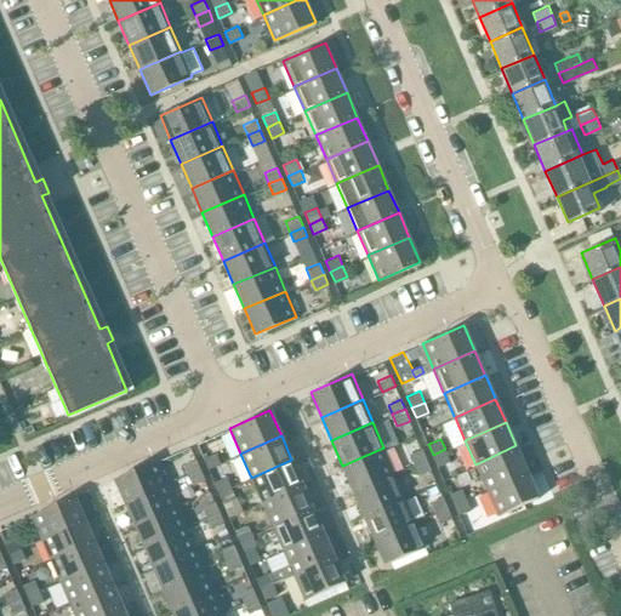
[(191,445),(178,450),(184,462),(195,457),(191,445)]
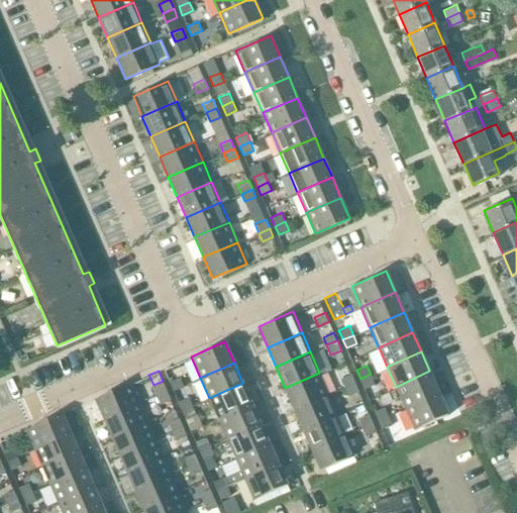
[(404,407),(438,392),(429,371),(396,387),(404,407)]
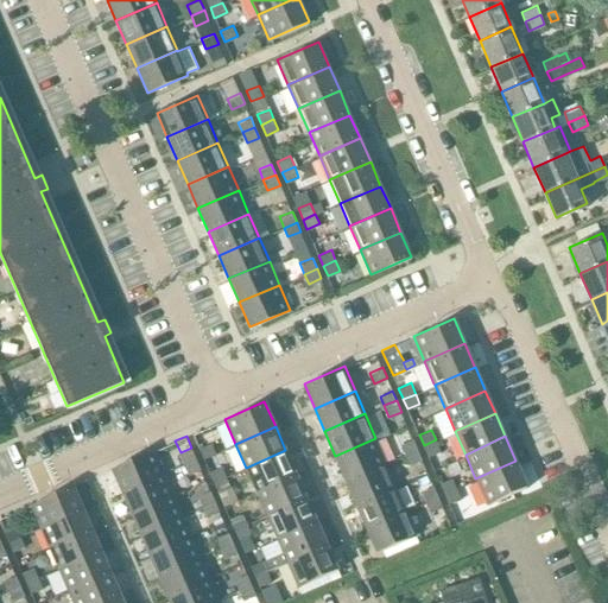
[(405,454),(418,448),(413,437),(400,443),(405,454)]
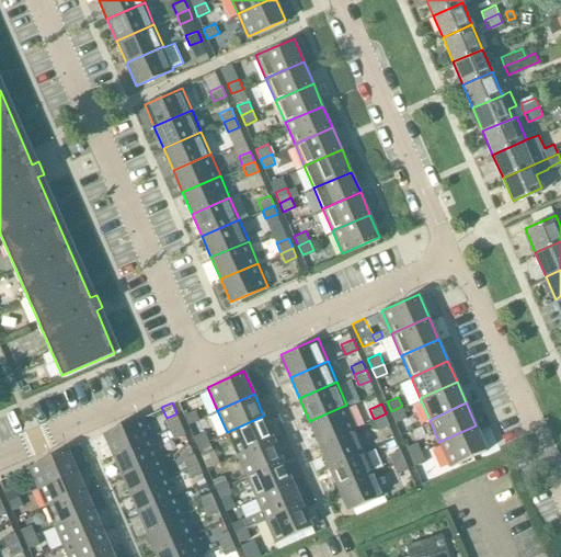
[(319,443),(356,427),(346,405),(309,421),(319,443)]
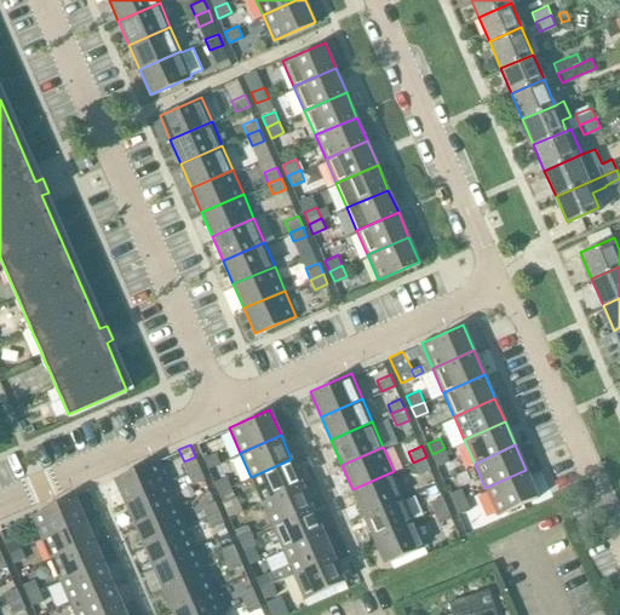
[(449,459),(445,448),(432,454),(436,465),(449,459)]
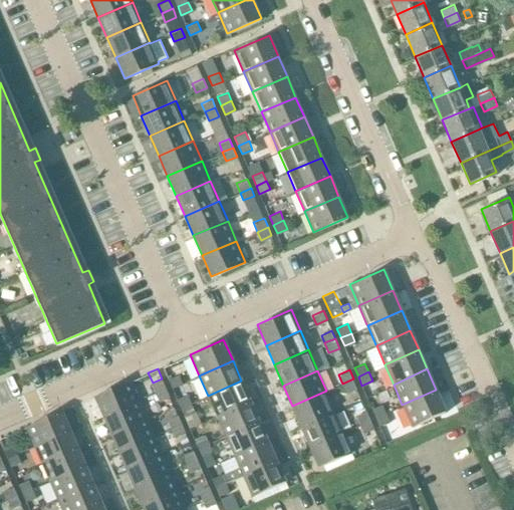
[(169,378),(172,387),(182,383),(179,373),(169,378)]
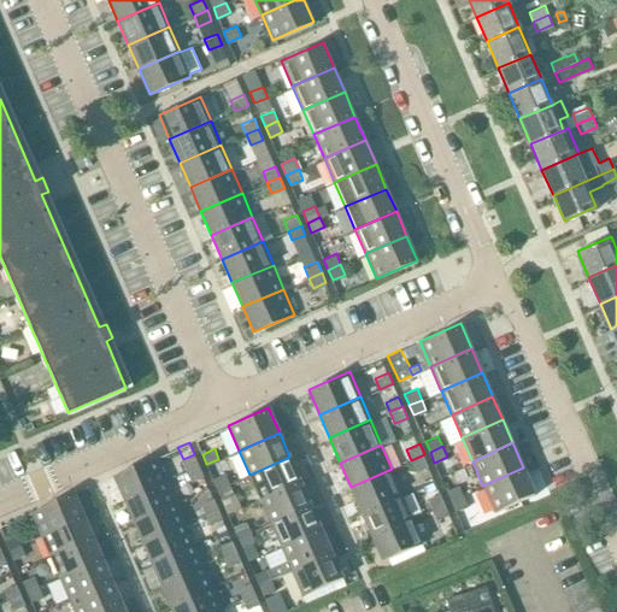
[(187,470),(199,465),(194,454),(183,459),(187,470)]
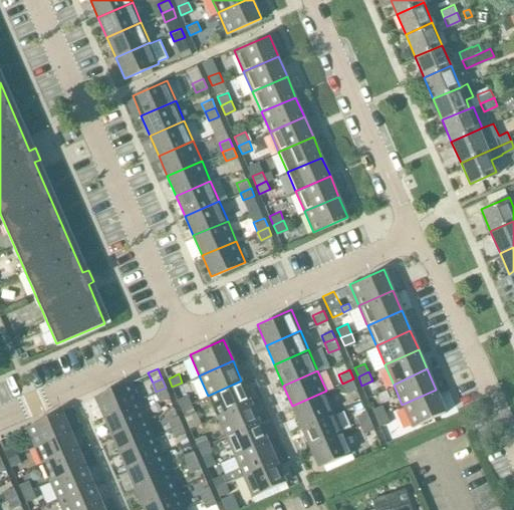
[(346,393),(356,388),(353,378),(342,384),(346,393)]
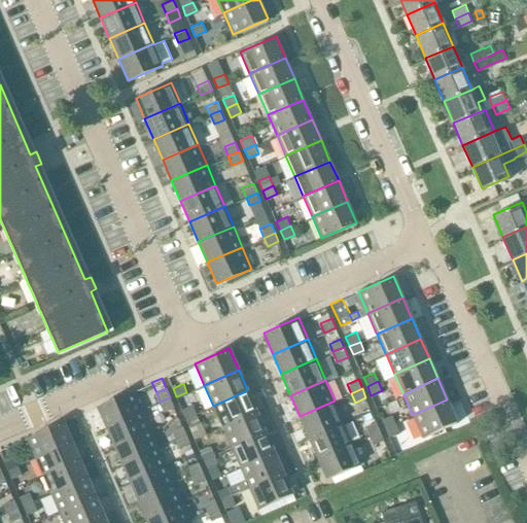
[(105,424),(142,409),(134,389),(97,406),(105,424)]
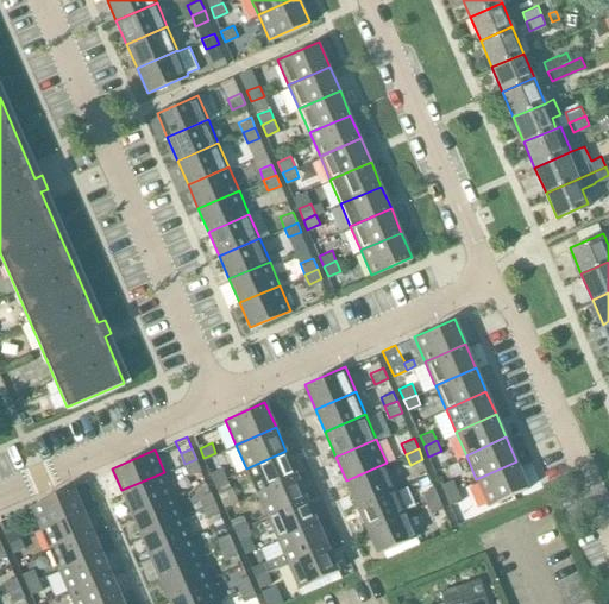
[(256,491),(296,474),(286,451),(246,469),(256,491)]
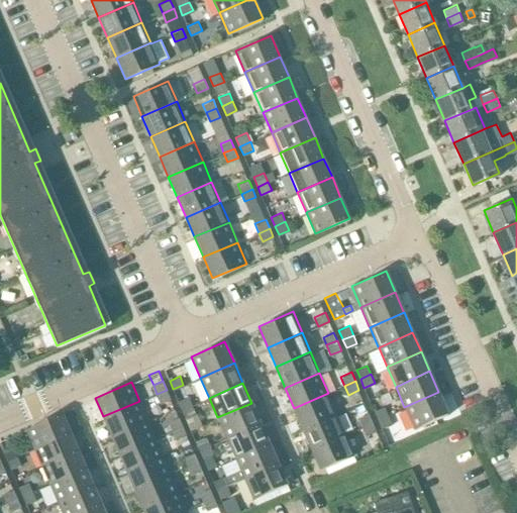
[(167,390),(157,394),(161,403),(171,398),(167,390)]
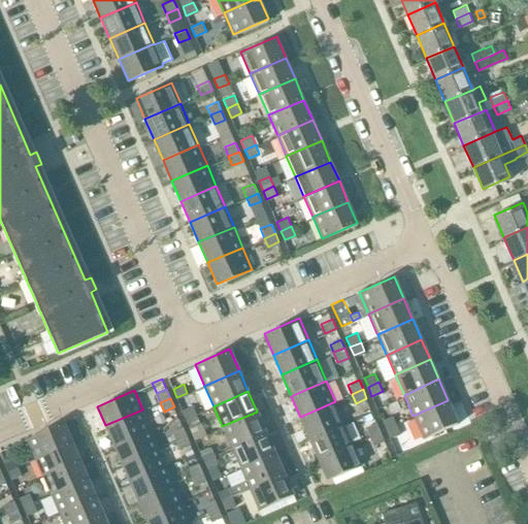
[(448,400),(413,416),(423,437),(458,422),(448,400)]
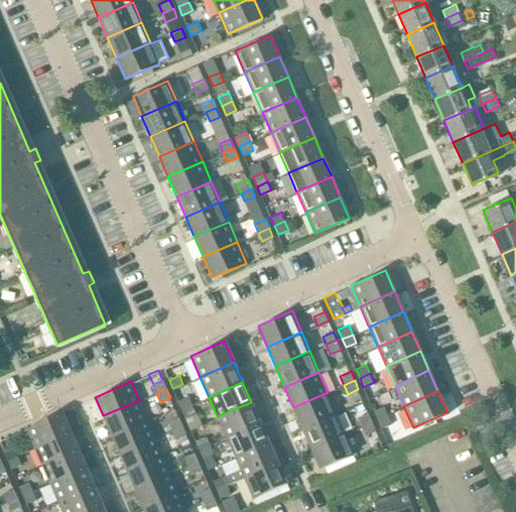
[(302,427),(336,412),(328,392),(293,407),(302,427)]
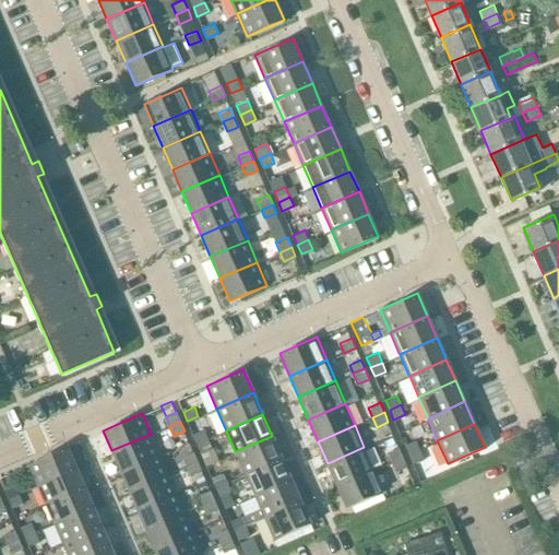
[(197,443),(207,438),(203,428),(192,433),(197,443)]
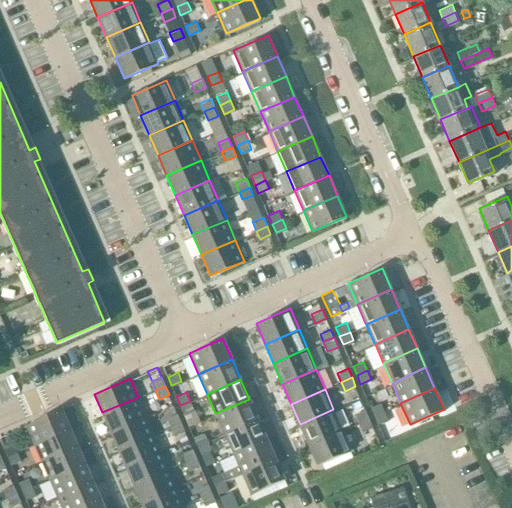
[(110,430),(146,414),(138,397),(102,412),(110,430)]
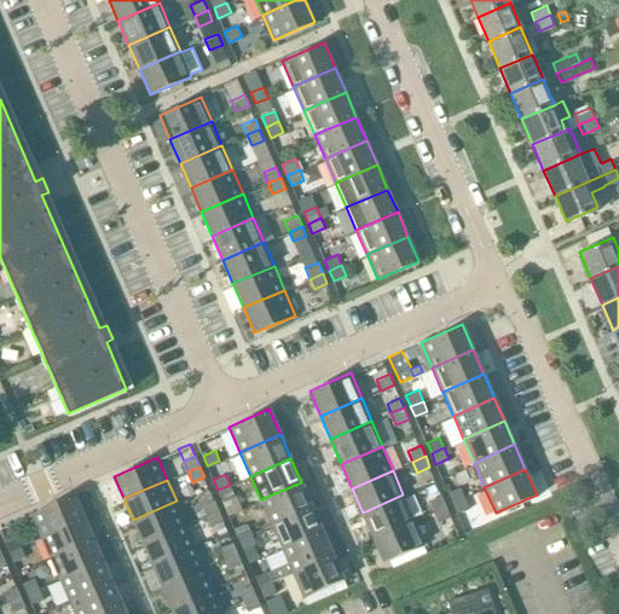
[(271,523),(312,507),(301,482),(260,499),(271,523)]
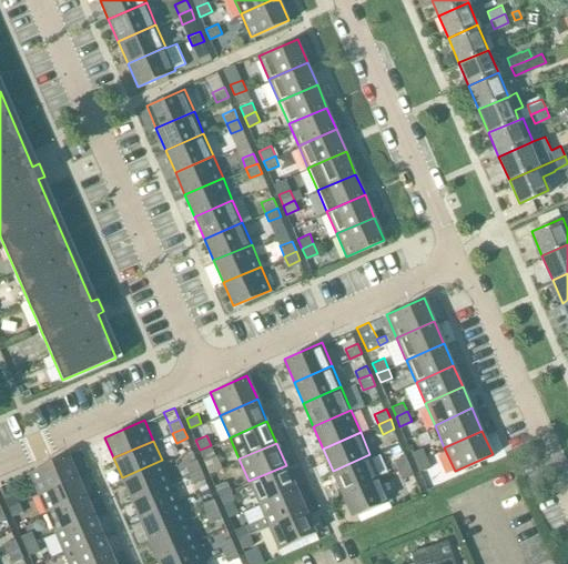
[(211,445),(200,450),(204,460),(215,454),(211,445)]
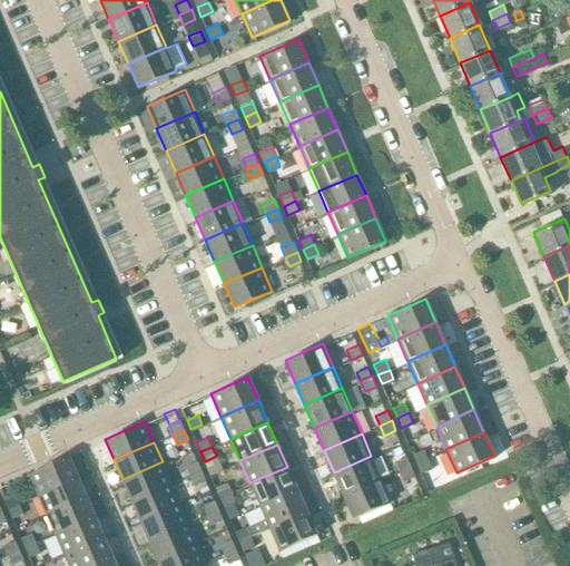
[(416,461),(428,457),(424,447),(412,452),(416,461)]
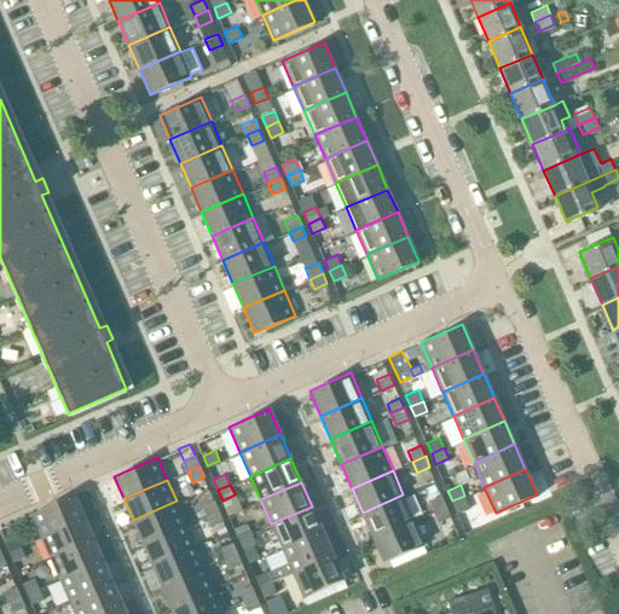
[(40,536),(84,516),(74,493),(30,513),(40,536)]
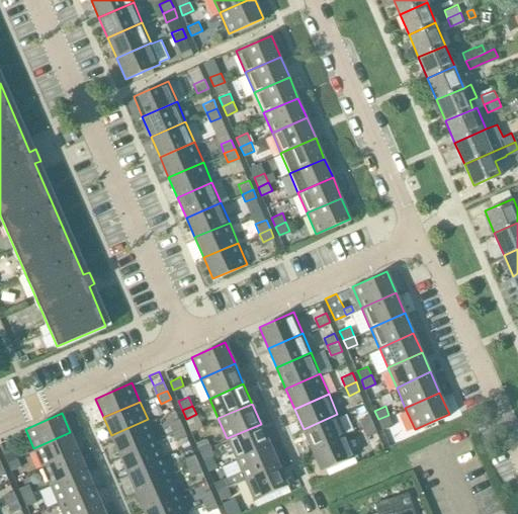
[(362,426),(373,422),(369,413),(358,418),(362,426)]
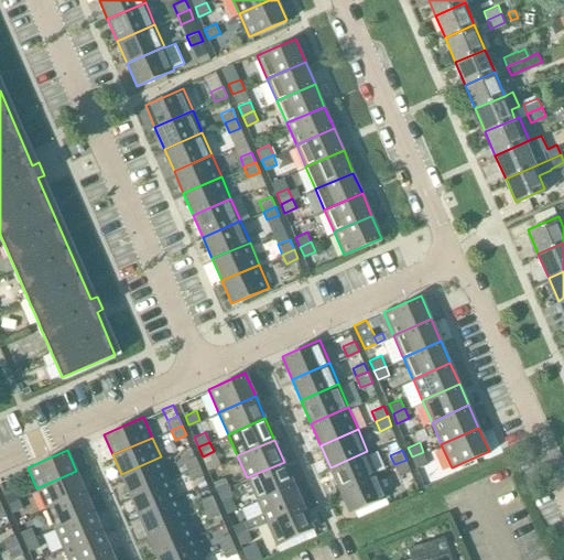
[(339,488),(377,472),(367,451),(331,467),(339,488)]
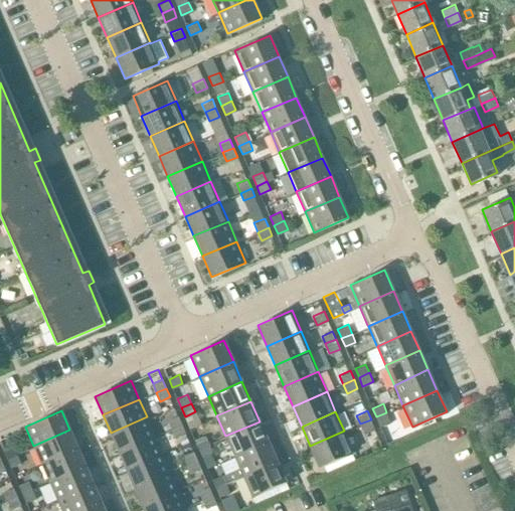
[(386,412),(376,416),(379,426),(390,421),(386,412)]
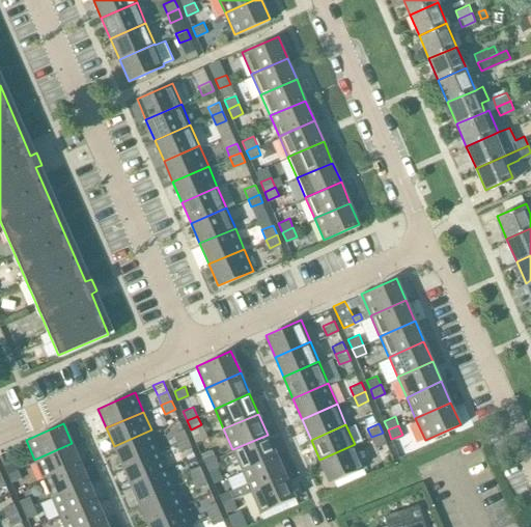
[(188,437),(184,427),(173,432),(177,441),(188,437)]
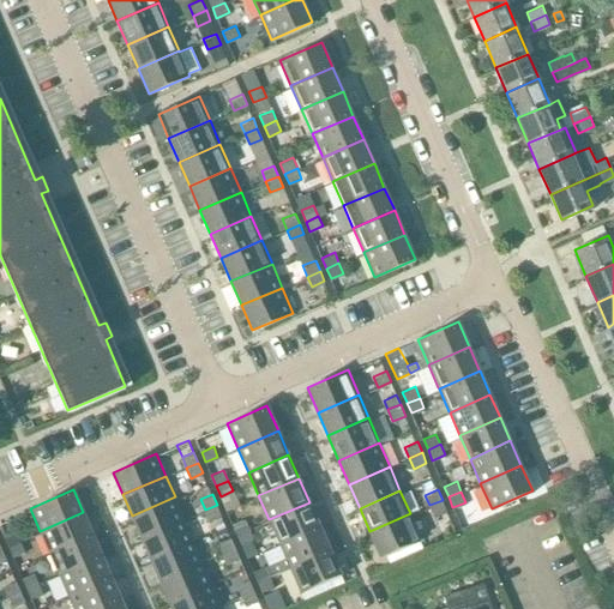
[(142,537),(185,518),(175,496),(132,516),(142,537)]
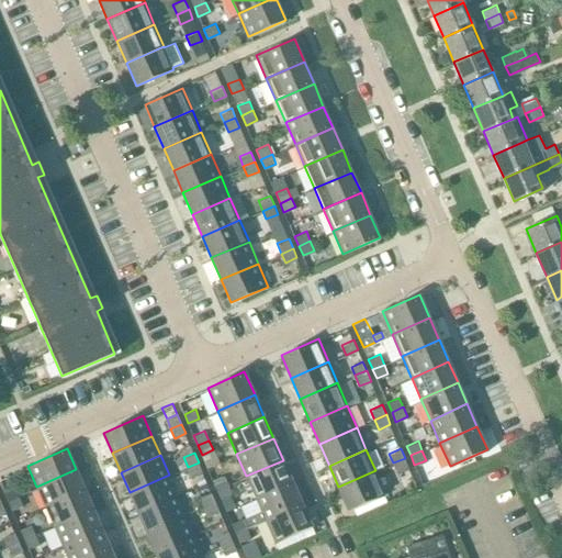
[(397,472),(408,467),(405,458),(393,462),(397,472)]
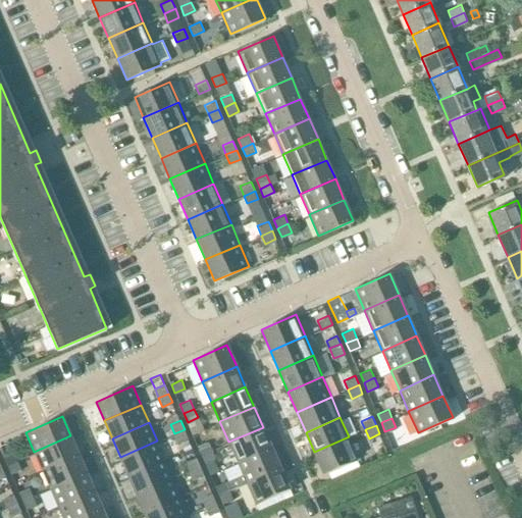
[(238,462),(271,447),(263,427),(228,442),(238,462)]
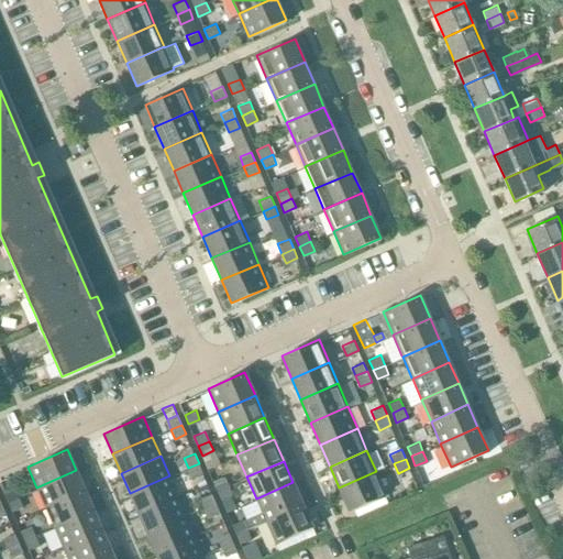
[(202,472),(199,463),(188,468),(191,478),(202,472)]
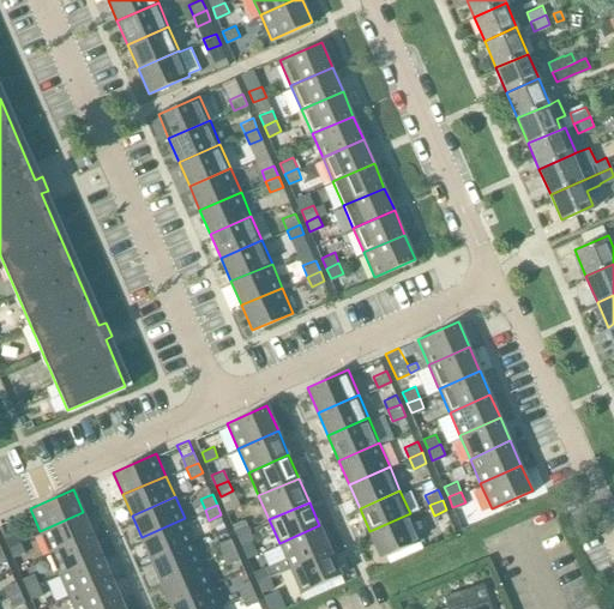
[(49,552),(92,532),(83,512),(40,531),(49,552)]
